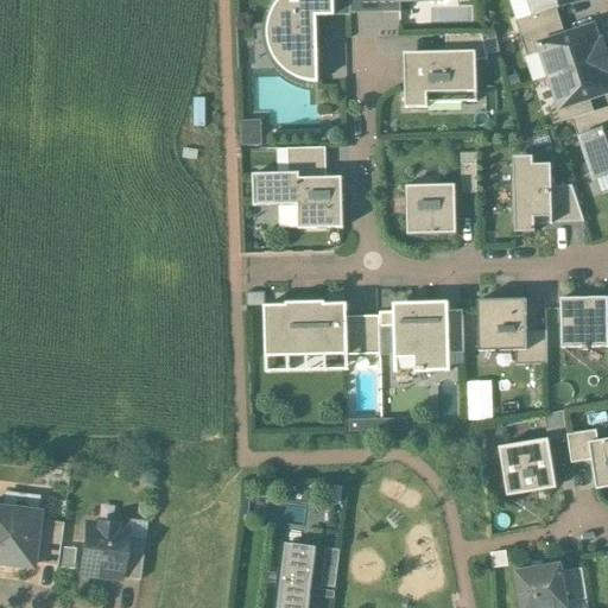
[(298,0),(299,2),(293,2),(293,0),(280,0),(280,1),(274,8),(271,16),(272,16),(270,21),(268,27),(268,33),(270,40),(283,40),(284,69),(290,74),(299,78),(306,81),(306,82),(315,83),(320,83),(317,17),(335,17),(334,0),(298,0)]
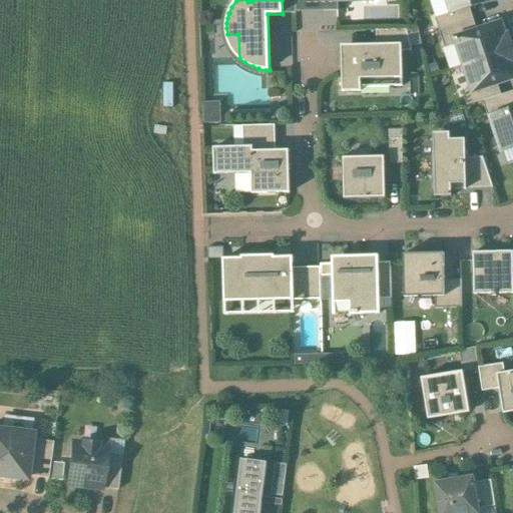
[(295,0),(282,0),(283,14),(296,13),(296,12),(295,0)]
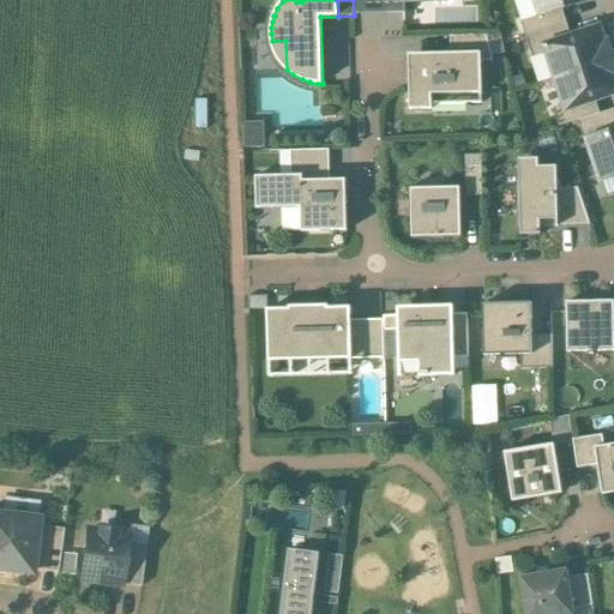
[(386,13),(386,1),(378,1),(377,0),(353,0),(354,14),(386,13)]
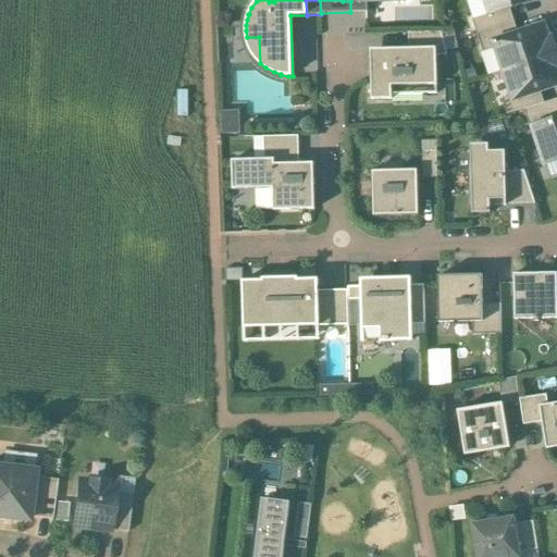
[(483,0),(489,15),(510,9),(537,0),(483,0)]
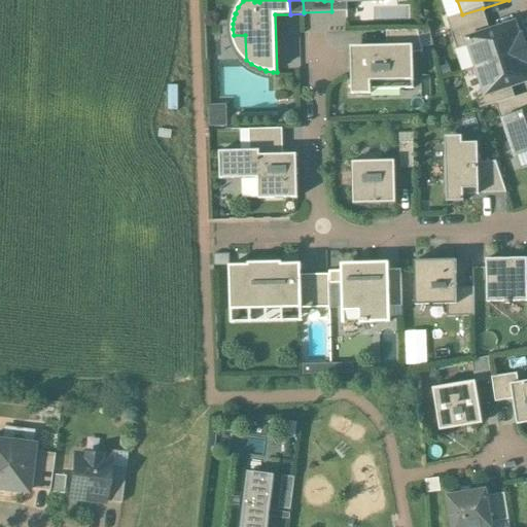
[(452,32),(487,21),(483,8),(462,14),(447,19),(452,32)]
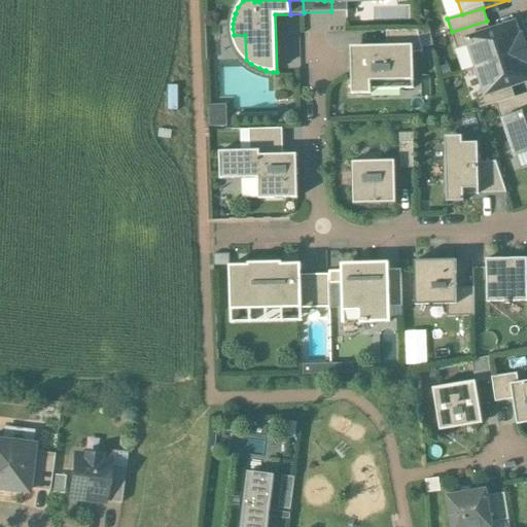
[(487,21),(452,32),(457,49),(469,45),(468,39),(491,32),(487,21)]
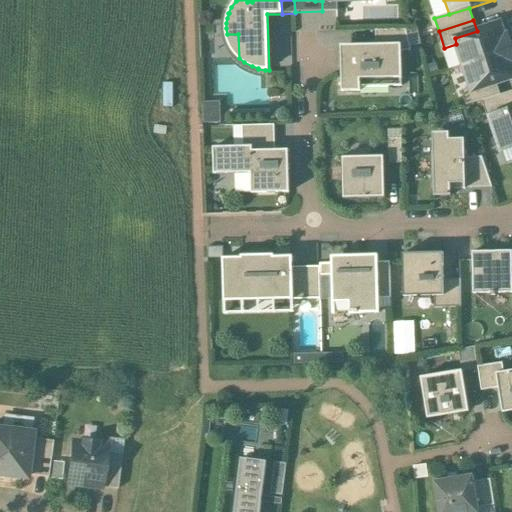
[(477,31),(455,38),(456,44),(463,65),(511,49),(507,35),(504,36),(500,23),(477,31)]
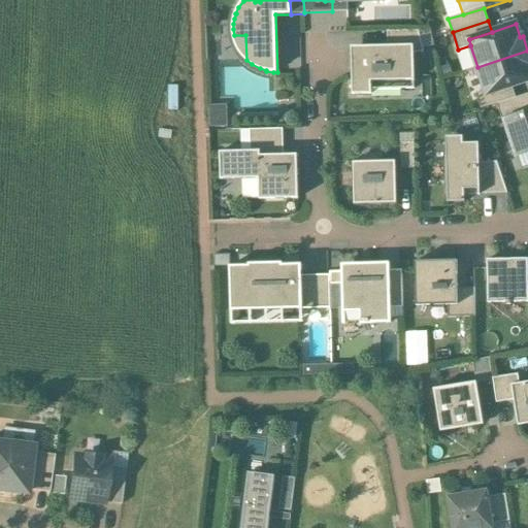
[(419,31),(388,31),(388,46),(414,45),(414,53),(424,53),(419,31)]
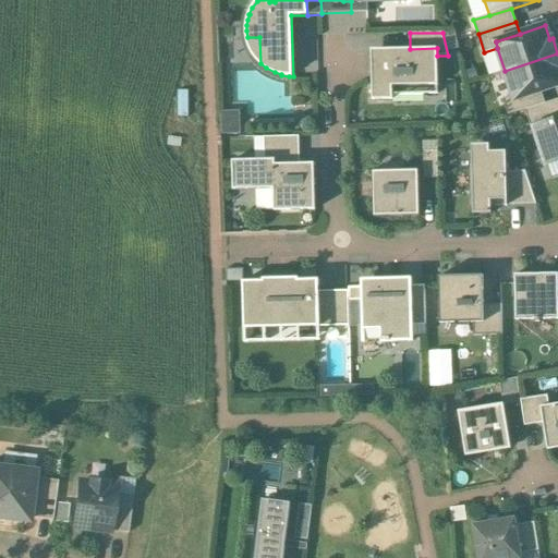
[(261,63),(259,37),(247,37),(249,44),(251,49),(253,55),(257,60),(261,63)]
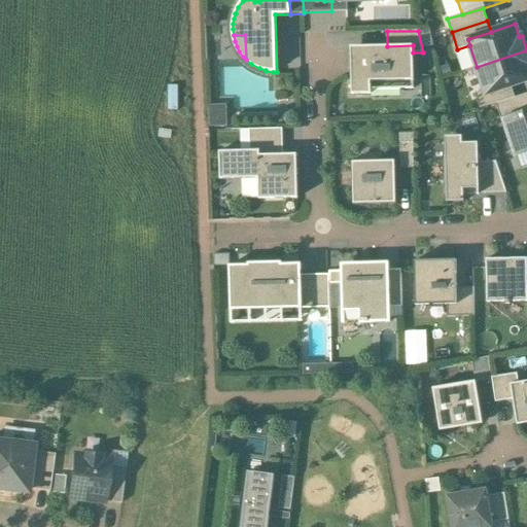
[(387,46),(351,47),(352,95),(372,94),(372,81),(414,80),(413,53),(413,45),(387,46)]
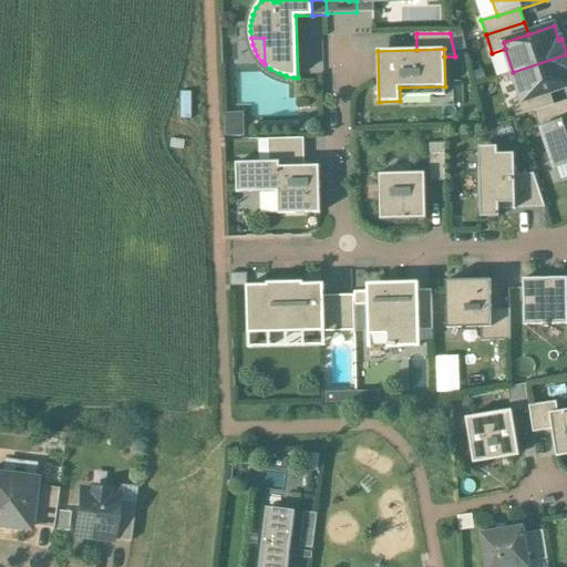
[(566,54),(513,72),(522,98),(523,102),(550,93),(566,86),(566,54)]
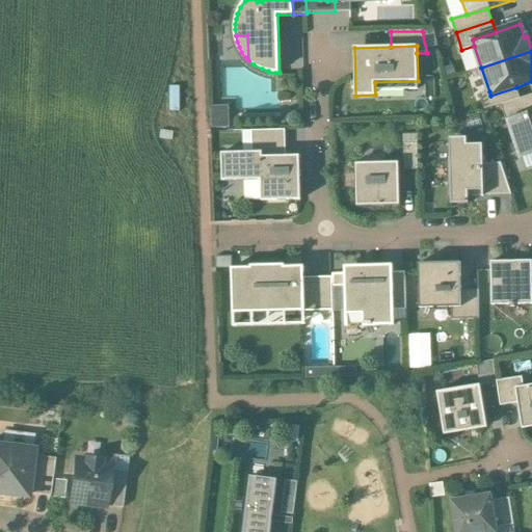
[(516,87),(490,96),(489,91),(479,95),(485,110),(501,105),(520,99),(516,87)]
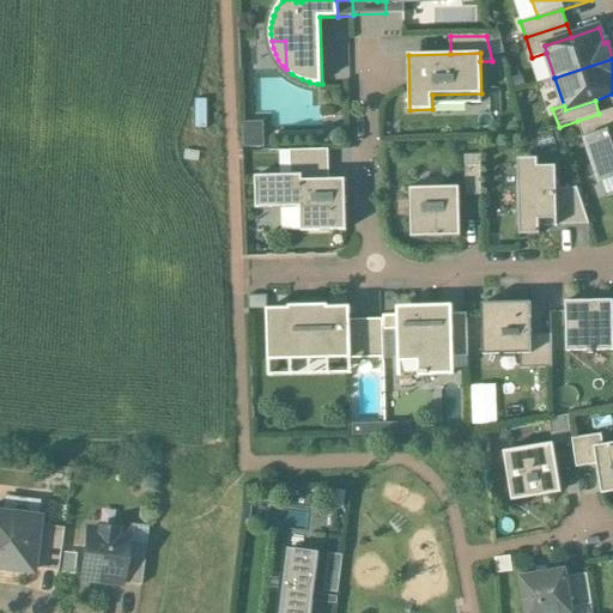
[(612,109),(599,114),(577,121),(584,143),(588,141),(588,140),(612,131),(612,109)]
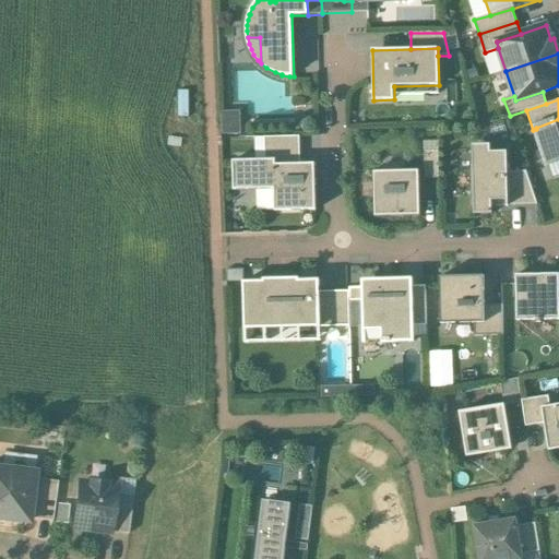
[(240,111),(222,111),(222,135),(241,134),(240,111)]
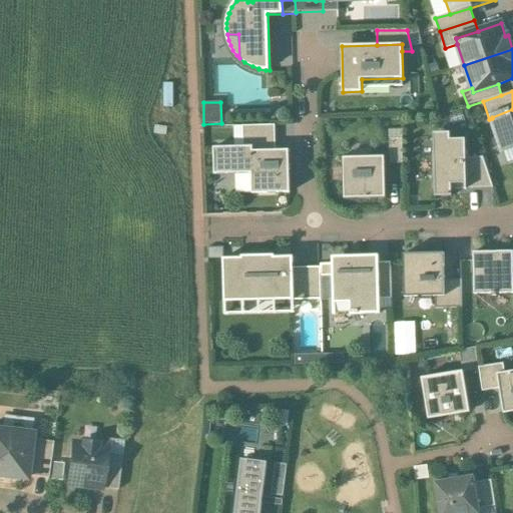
[(512,109),(492,117),(492,118),(503,150),(512,146),(512,109)]
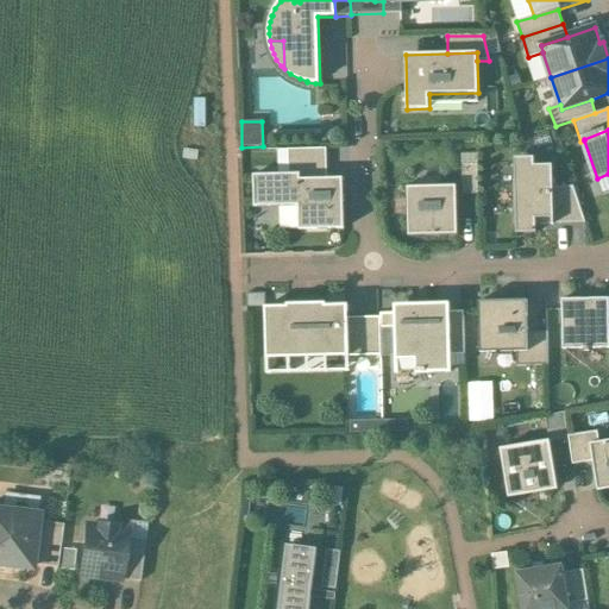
[(327,179),(326,149),(288,150),(289,174),(301,174),(301,180),(327,179)]
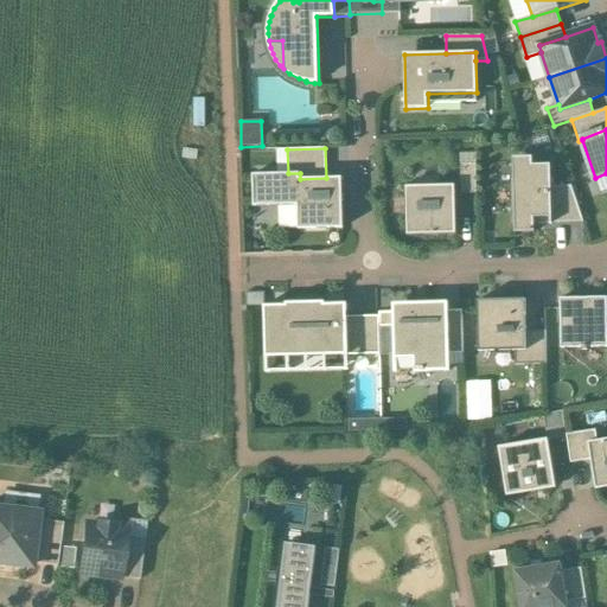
[(550,165),(534,165),(532,157),(512,158),(515,234),(535,232),(535,225),(553,224),(551,187),(550,165)]
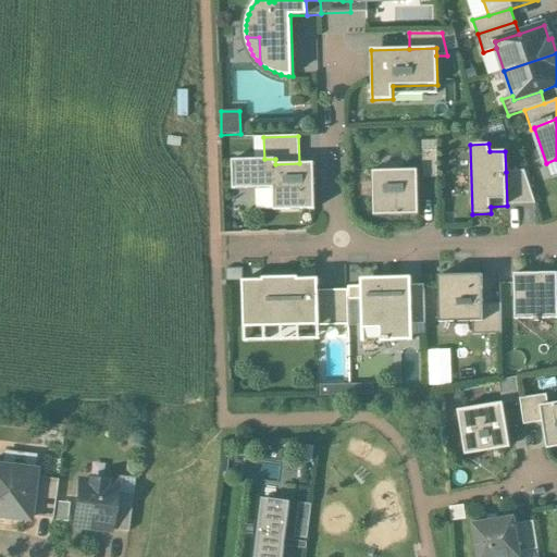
[(437,150),(423,150),(423,178),(438,178),(437,150)]
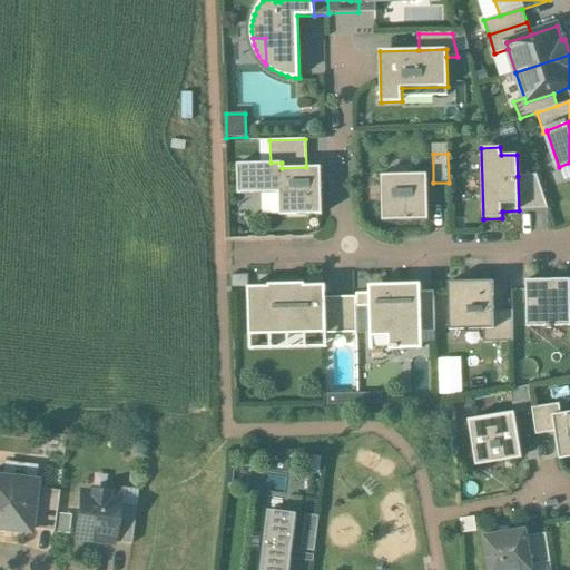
[(271,163),(238,164),(238,194),(279,193),(281,215),(322,215),(322,183),(315,183),(315,167),(306,167),(282,168),(282,163),(271,163)]
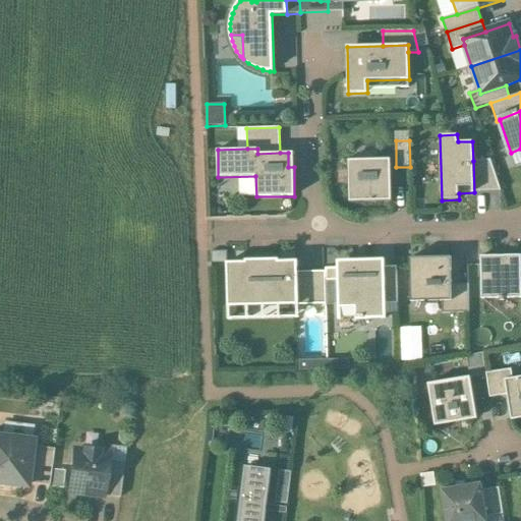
[(391,159),(348,160),(349,203),(392,201),(391,159)]
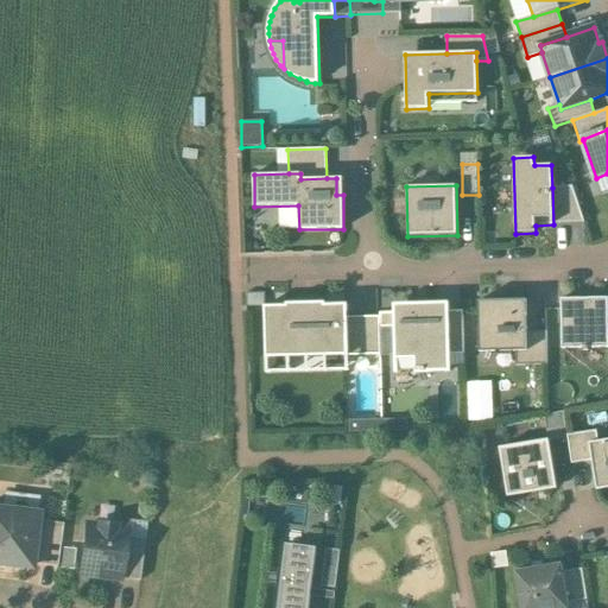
[(572,187),(552,188),(553,225),(584,223),(572,187)]
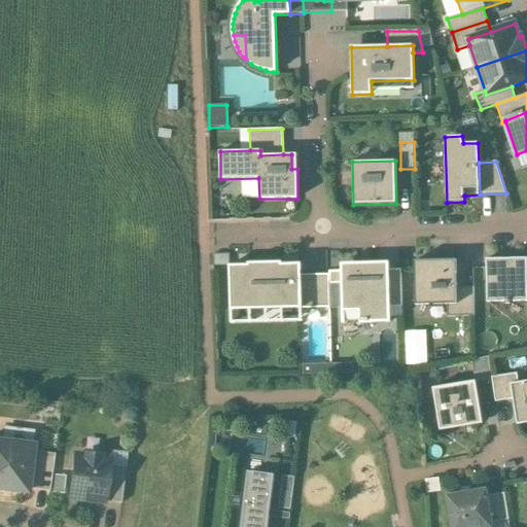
[(232,264),(232,253),(215,253),(215,264),(232,264)]
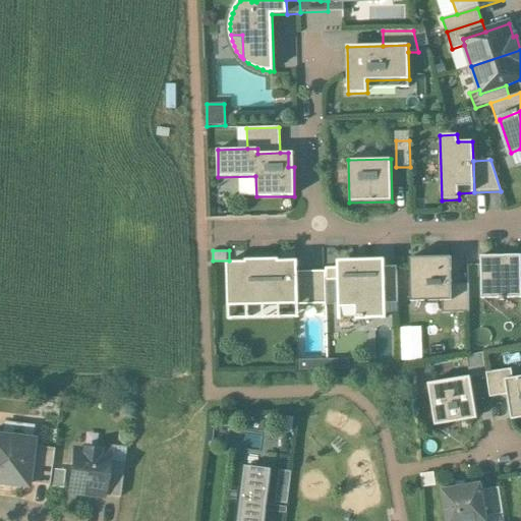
[(520,255),(506,256),(498,256),(481,256),(481,273),(482,273),(482,281),(481,281),(482,299),(499,299),(499,298),(501,298),(501,301),(505,301),(504,298),(506,298),(507,298),(520,298),(520,255)]
